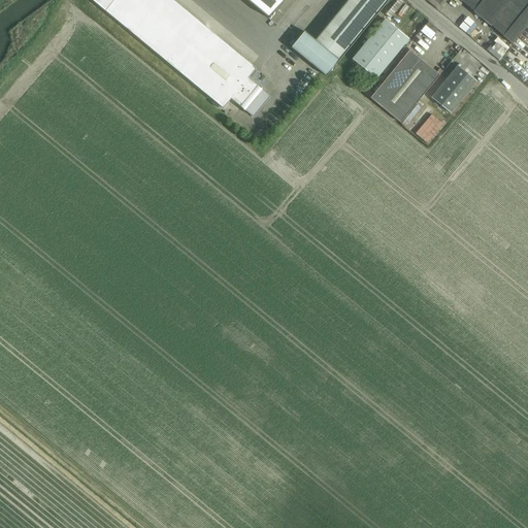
[(91,0),(223,109),(231,99),(240,107),(257,87),(249,78),(256,69),(172,0),(91,0)]
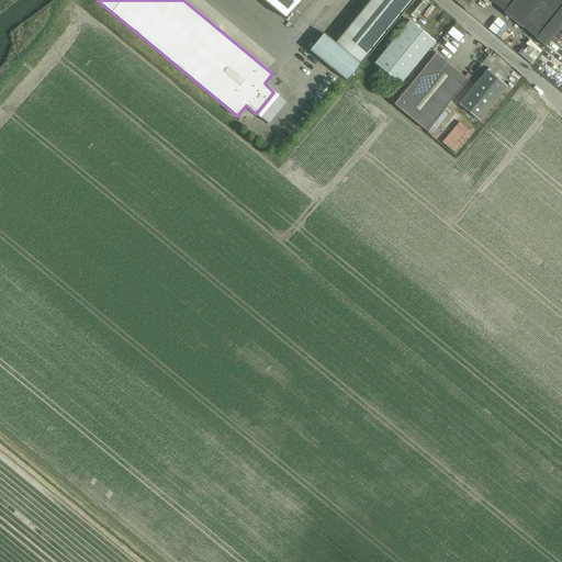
[(261,0),(285,20),(302,0),(261,0)]
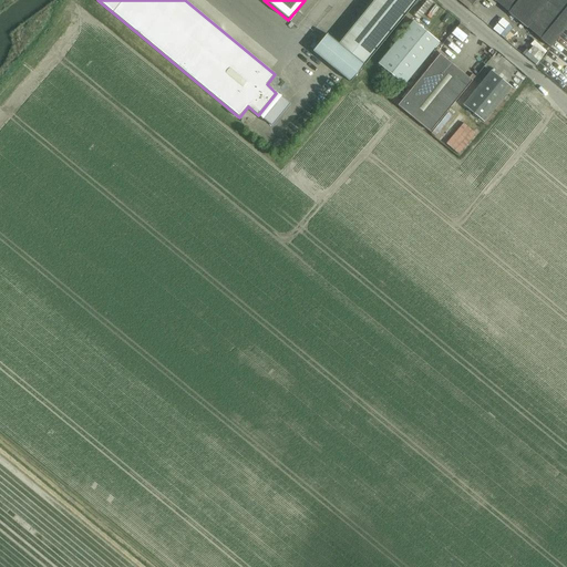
[(327,34),(318,45),(312,52),(350,82),(364,64),(418,0),(374,0),(338,44),(327,34)]
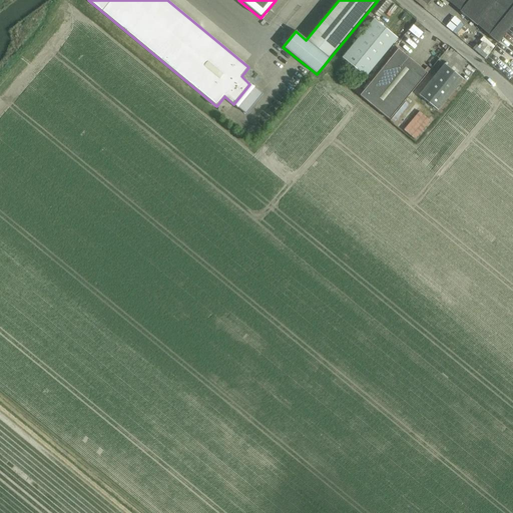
[(512,0),(443,0),(497,44),(512,24),(512,0)]
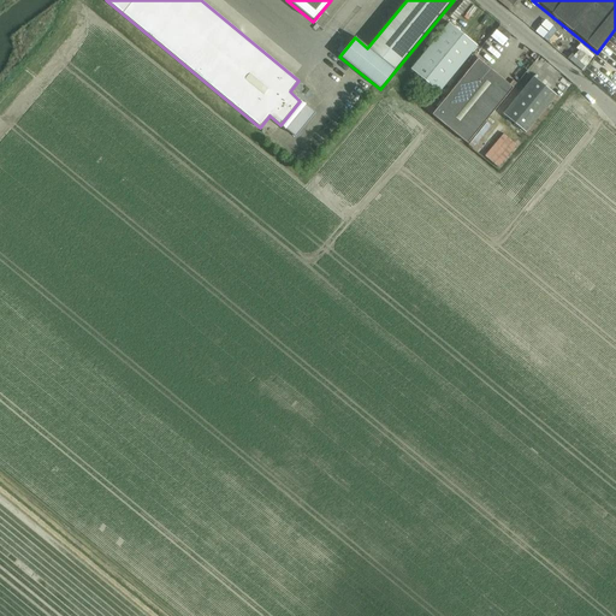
[(537,30),(535,33),(543,39),(545,36),(552,27),(545,19),(537,30)]
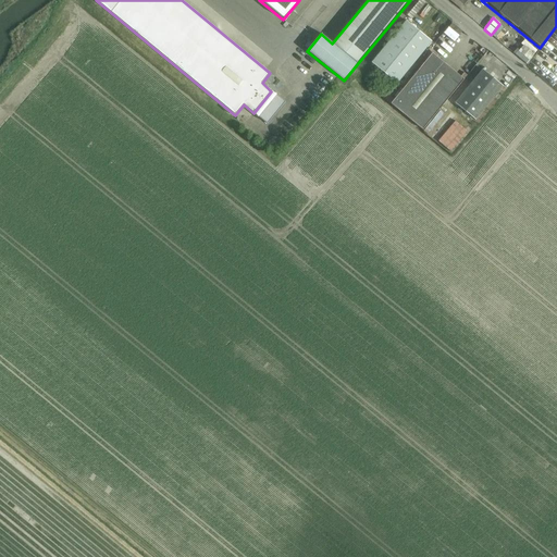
[(406,22),(371,63),(396,85),(431,42),(406,22)]
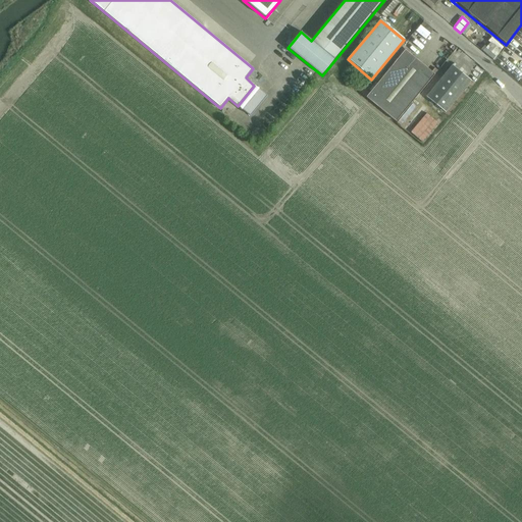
[(404,51),(365,98),(395,122),(433,75),(404,51)]
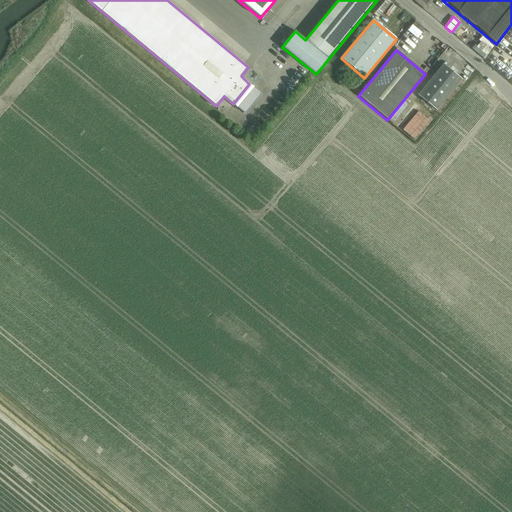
[(442,65),(417,96),(435,112),(461,81),(442,65)]
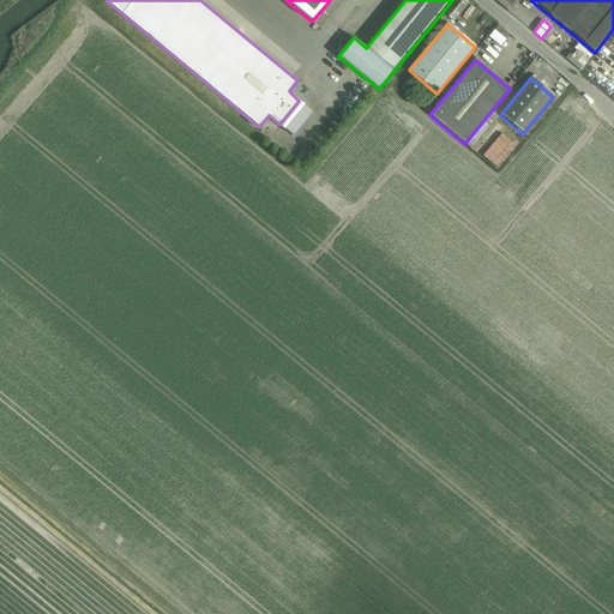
[(299,101),(280,125),(295,137),(314,113),(299,101)]
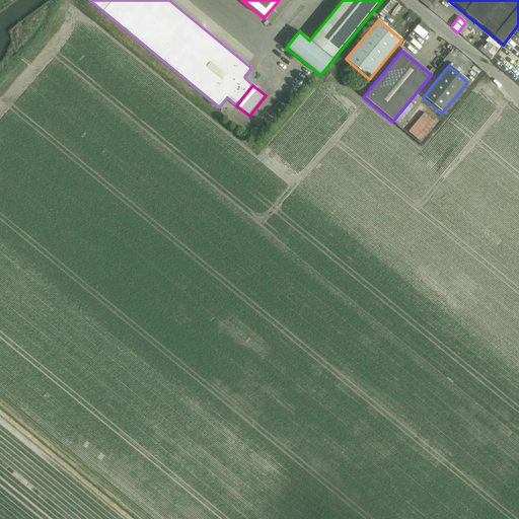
All buildings are outlined.
